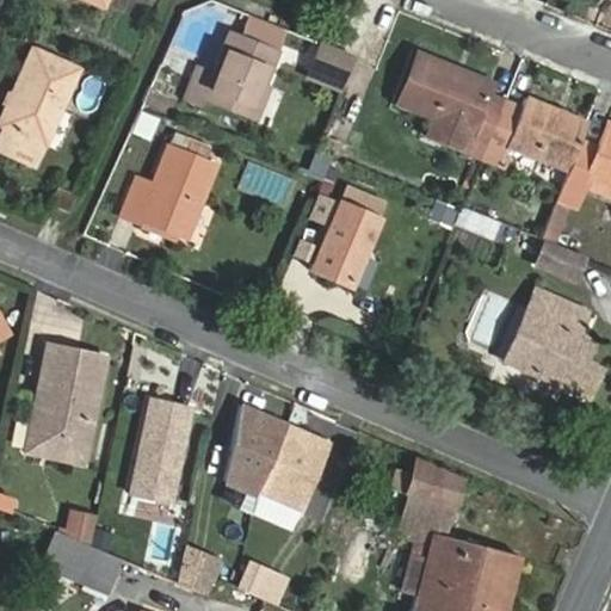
[(214,71),(197,63),(183,99),(201,106),(204,99),(251,118),(279,48),(230,29),(214,71)]
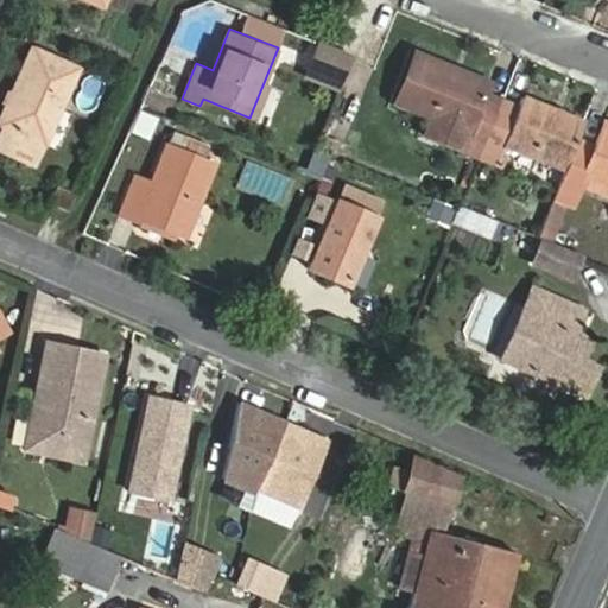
[(308,71),(341,86),(354,56),(318,42),(308,71)]
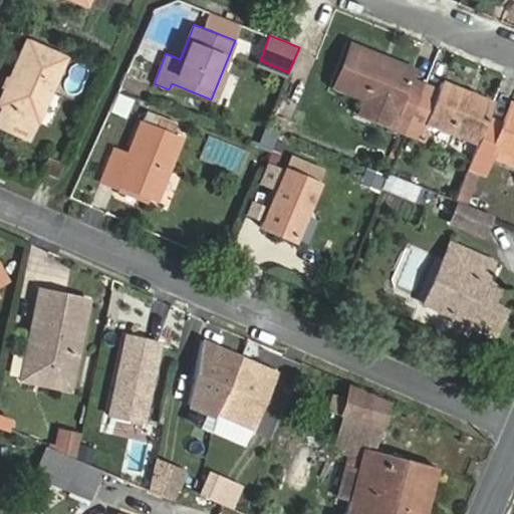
[(65,58),(26,41),(0,100),(0,106),(3,107),(0,112),(0,124),(29,138),(65,58)]
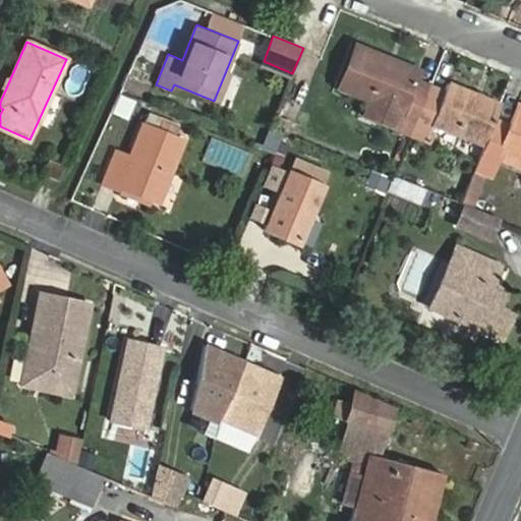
[(368,99),(361,114),(410,134),(430,84),(417,79),(420,70),(355,45),(340,87),(368,99)]
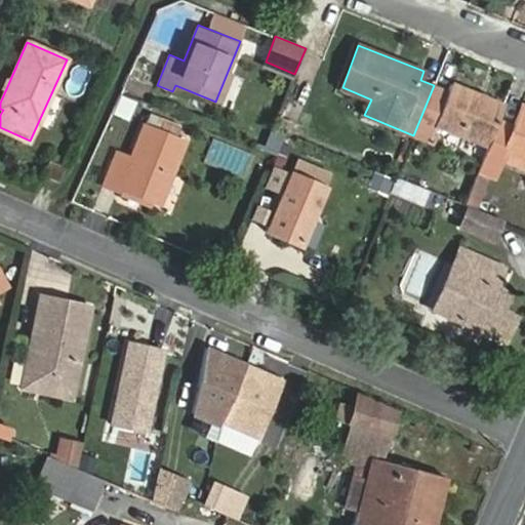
[(448,90),(434,85),(413,135),(431,143),(437,126),(488,147),(498,122),(506,105),(451,83),(448,90)]
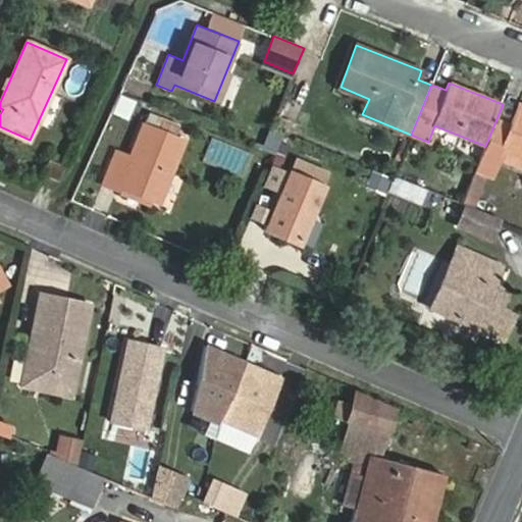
[(510,127),(496,121),(485,146),(476,168),(493,175),(503,153),(521,161),(521,111),(517,110),(510,127)]
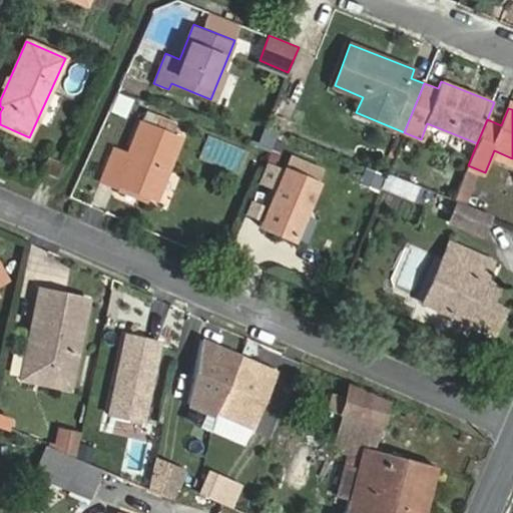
[(101,180),(114,186),(116,182),(156,198),(181,137),(171,133),(176,121),(153,112),(148,124),(140,121),(126,153),(114,148),(101,180)]
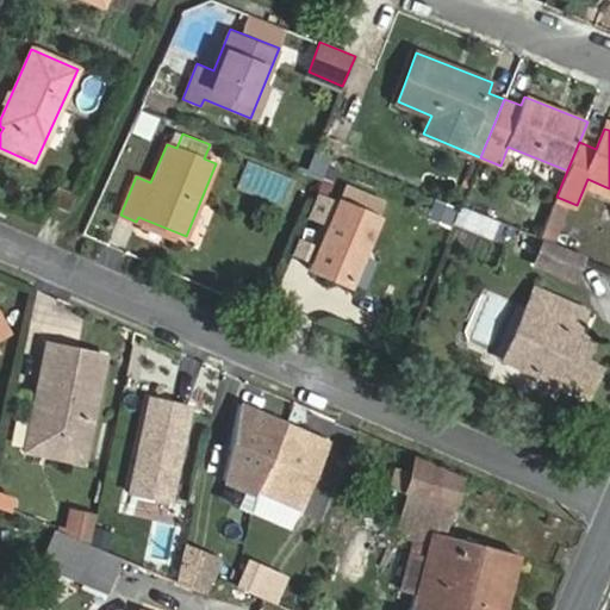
[(309,176),(325,179),(330,155),(313,151),(309,176)]
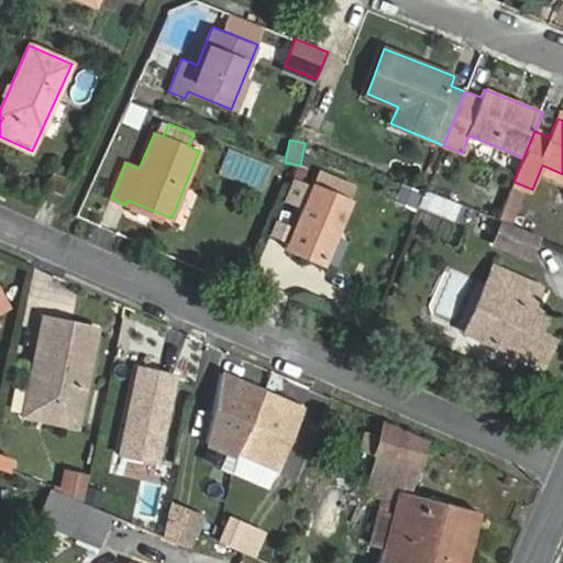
[(322,263),(354,184),(319,169),(312,185),(302,208),(295,228),(289,243),(287,249),(322,263)]
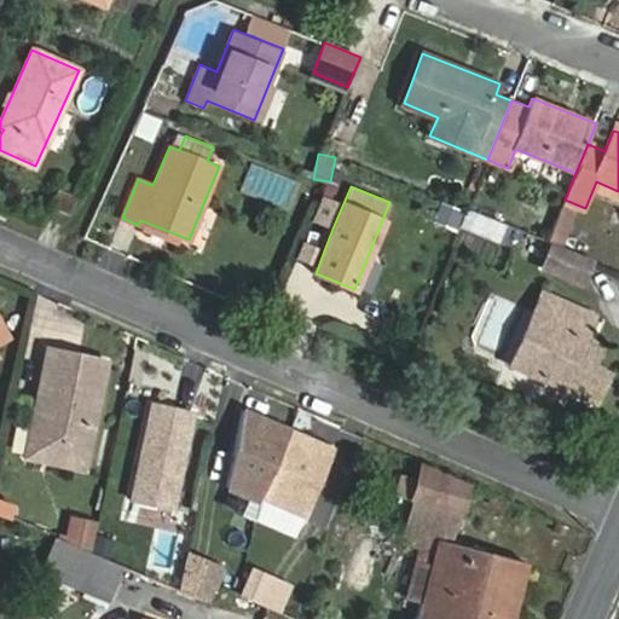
[(76,196),(58,187),(50,206),(68,214),(76,196)]
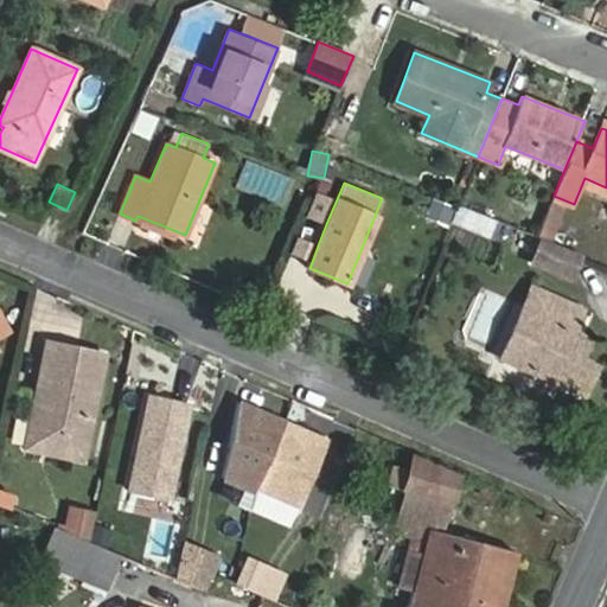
[(337,199),(314,191),(305,216),(326,224),(337,199)]
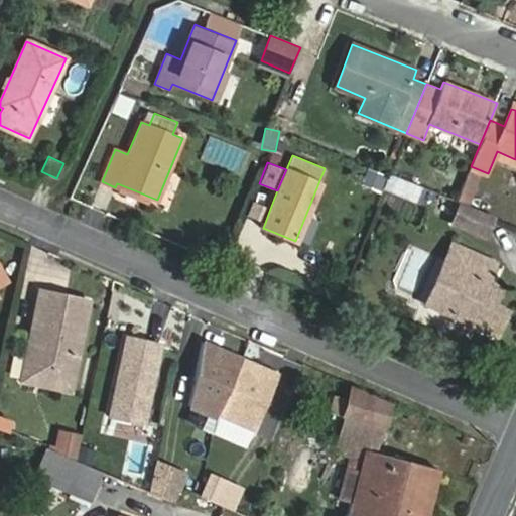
[(363,185),(382,190),(386,173),(367,169),(363,185)]
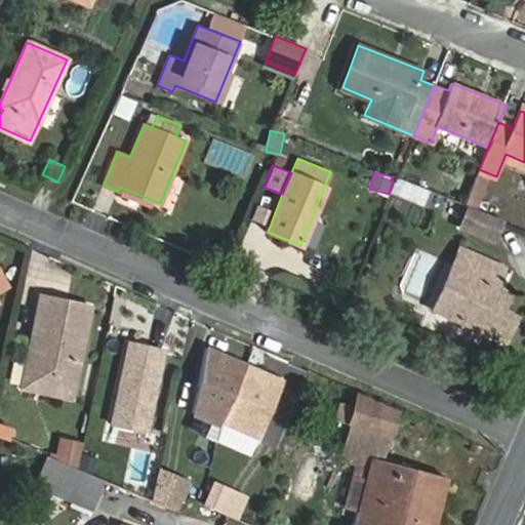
[(422,202),(428,190),(398,177),(393,190),(422,202)]
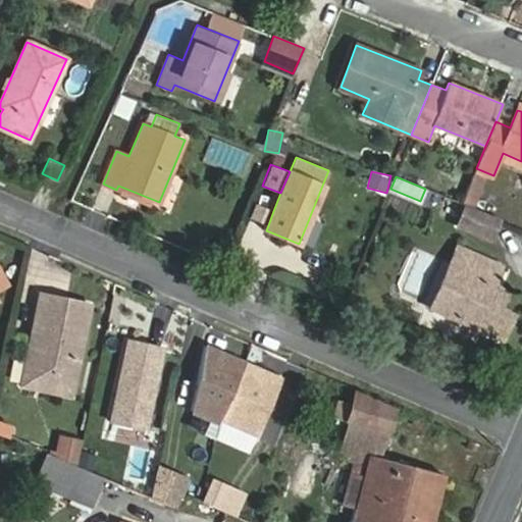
[(273,211),(255,203),(249,218),(268,225),(273,211)]
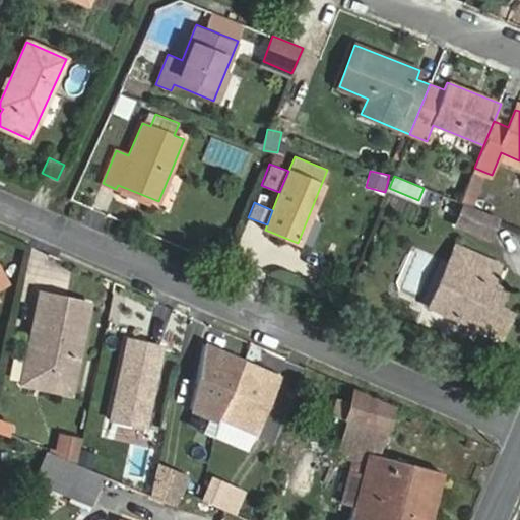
[(496,217),(463,204),(455,224),(488,238),(496,217)]
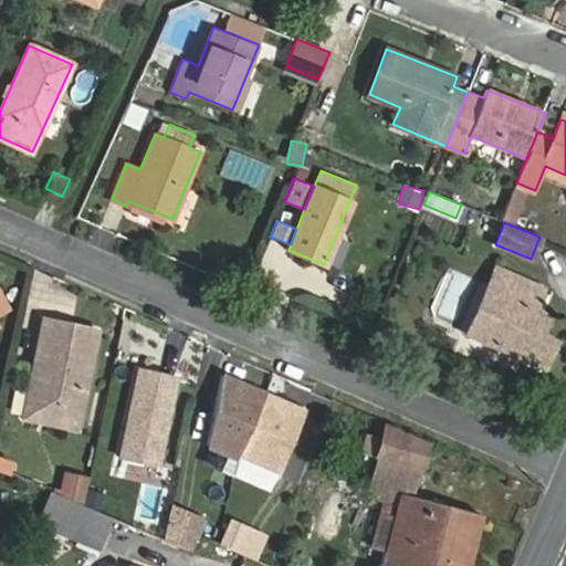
[(467,334),(544,368),(555,342),(541,335),(525,328),(532,313),(543,287),(496,266),(467,334)]
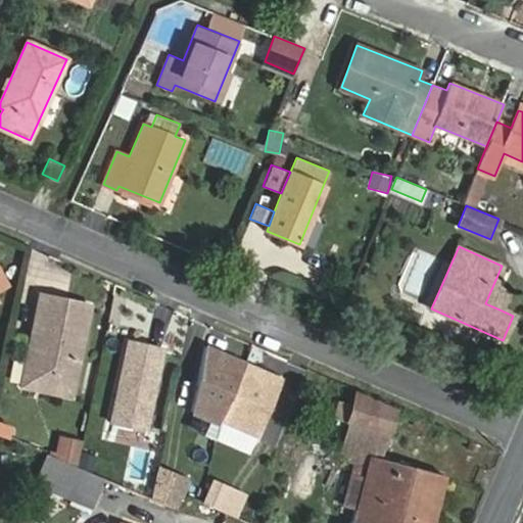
[(427,298),(439,256),(414,248),(400,291),(427,298)]
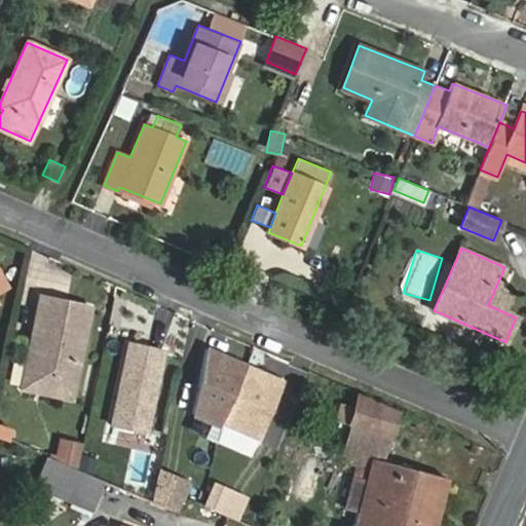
[(494,291),(488,305),(502,311),(509,297),(494,291)]
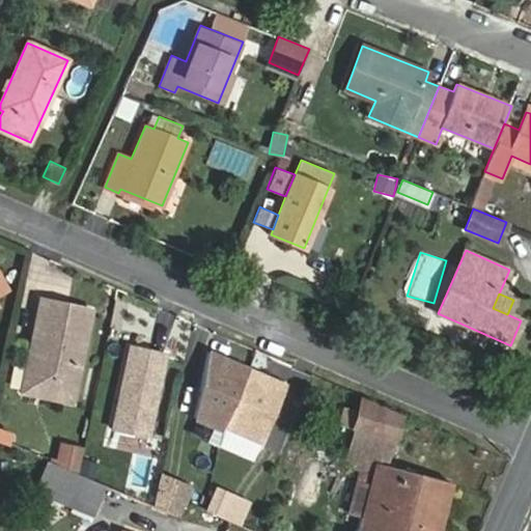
[(71,402),(91,308),(42,298),(33,333),(40,334),(34,361),(47,381),(44,396),(71,402)]
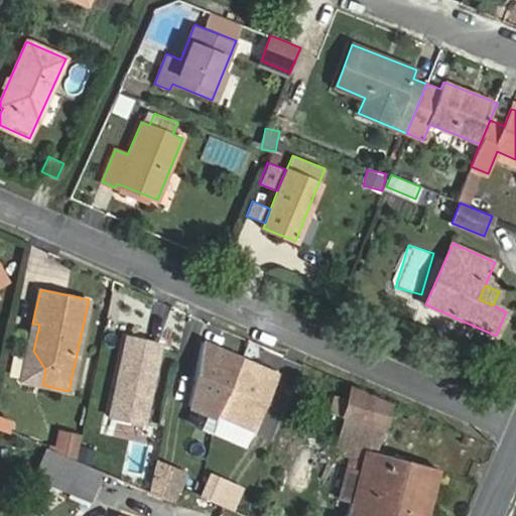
[(39,325),(32,324),(20,381),(42,385),(45,370),(33,351),(39,325)]
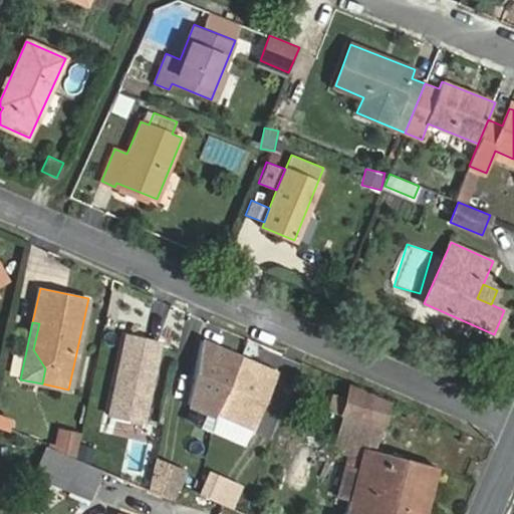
[(159,342),(124,335),(107,415),(142,422),(159,342)]
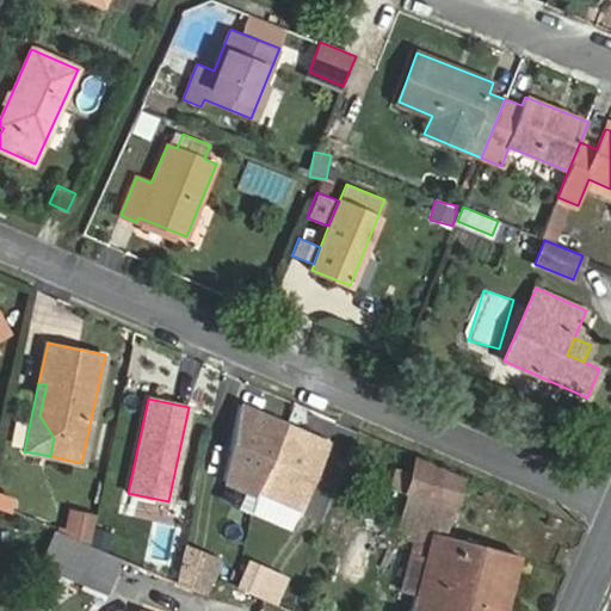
[(270,418),(240,405),(223,479),(257,493),(258,491),(302,510),(331,443),(303,431),(301,437),(267,423),(270,418)]
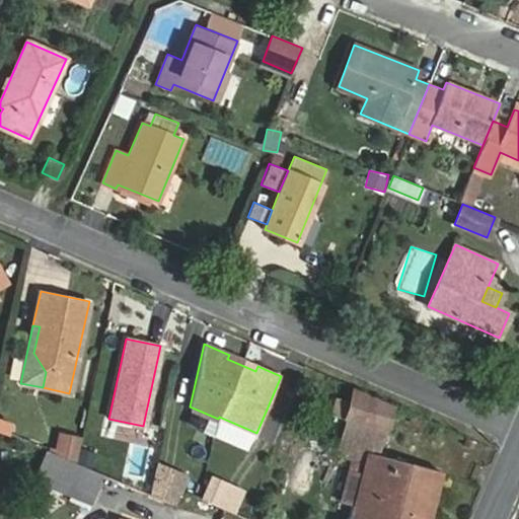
[(329,415),(345,420),(336,453),(352,458),(341,500),(355,504),(351,518),(428,518),(442,471),(378,455),(392,406),(352,387),(349,400),(335,396),(329,415)]
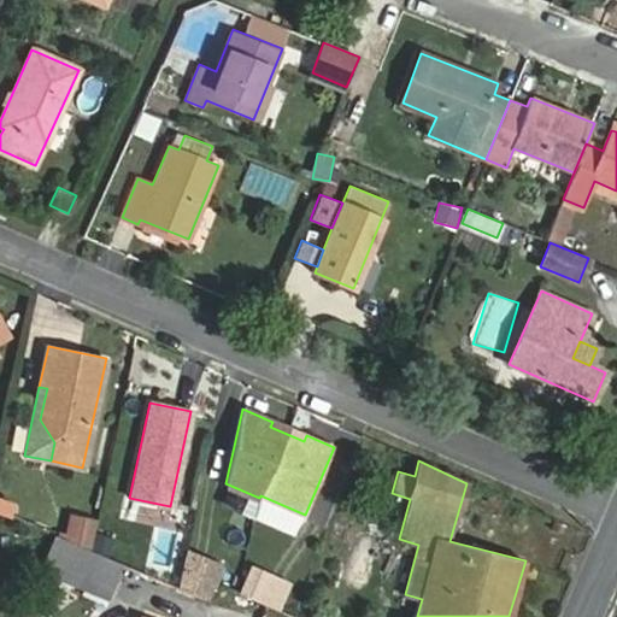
[(469,493),(487,500),(491,493),(472,485),(469,493)]
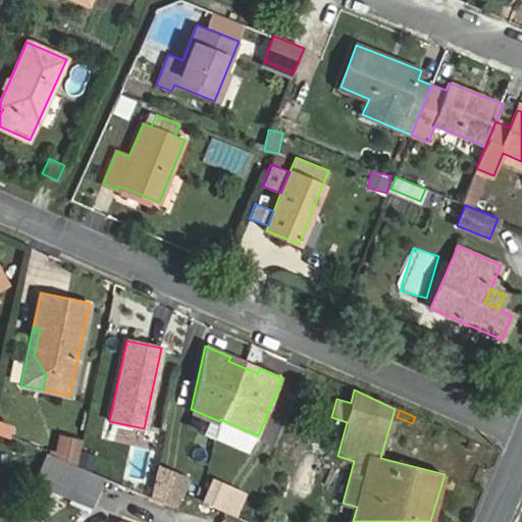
[(64,436),(58,458),(72,464),(79,441),(64,436)]
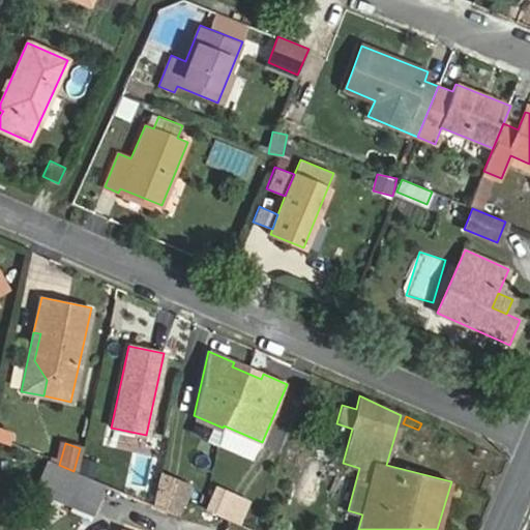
[(91,514),(105,484),(74,471),(59,465),(46,460),(33,491),(91,514)]
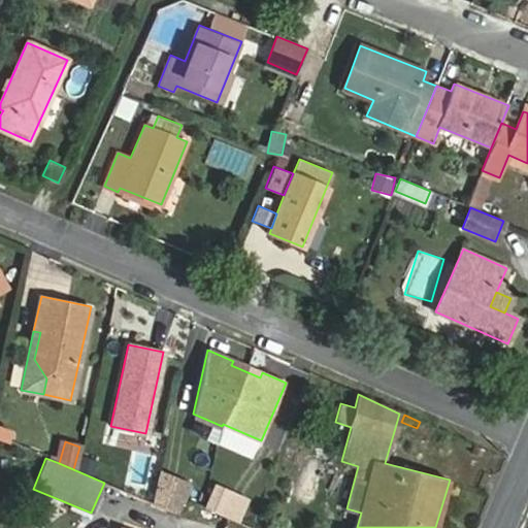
[(189,486),(161,472),(154,503),(177,513),(189,486)]
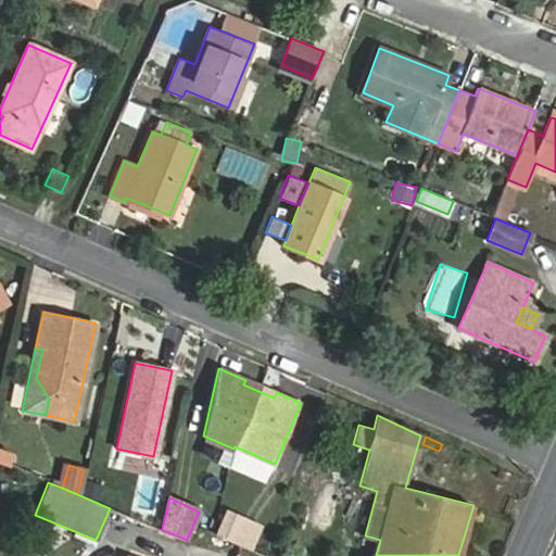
[(234,542),(244,517),(227,509),(216,534),(234,542)]
